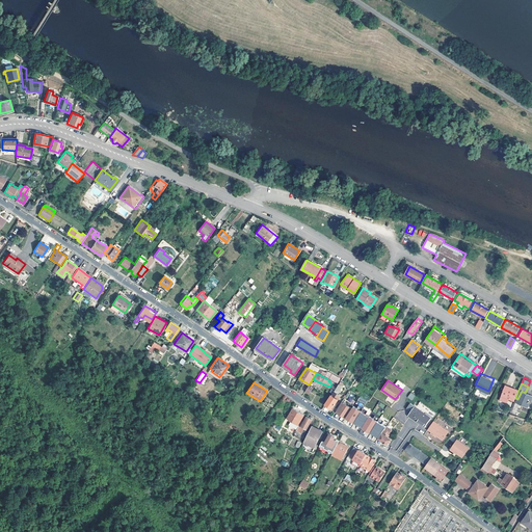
[(515,398),(519,390),(513,388),(512,390),(505,386),(501,393),(514,399),(515,398)]
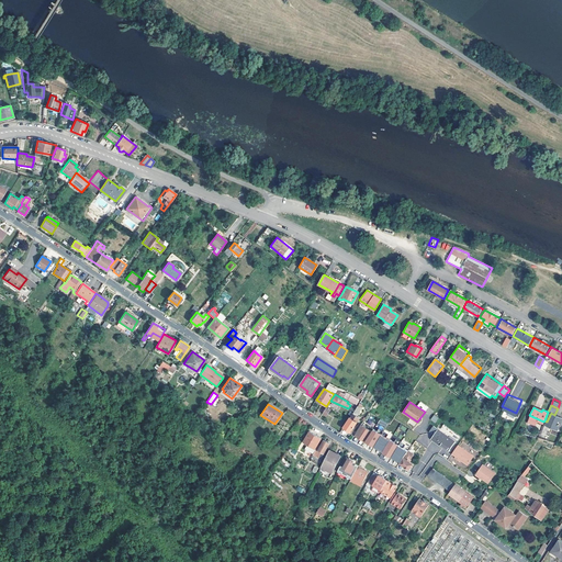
[(372,415),(369,413),(363,420),(367,423),(372,415)]
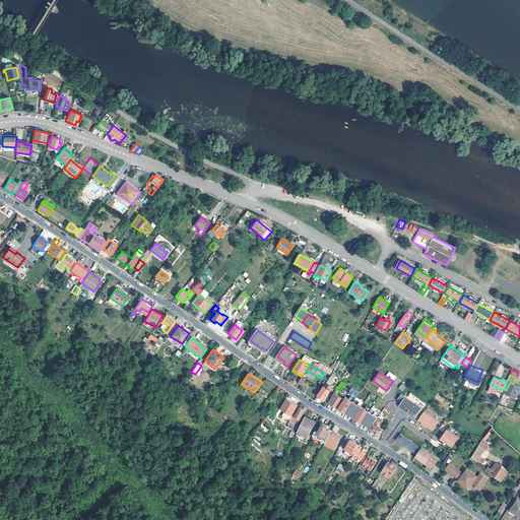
[(519,387),(513,384),(510,382),(506,390),(505,392),(515,397),(519,387)]
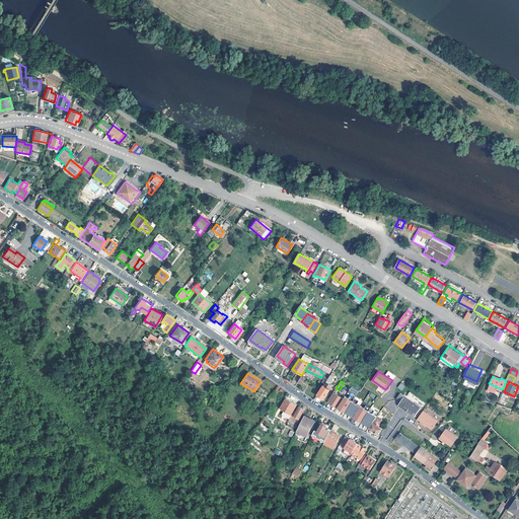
[(325,385),(323,384),(316,394),(322,398),(329,389),(324,386),(325,385)]
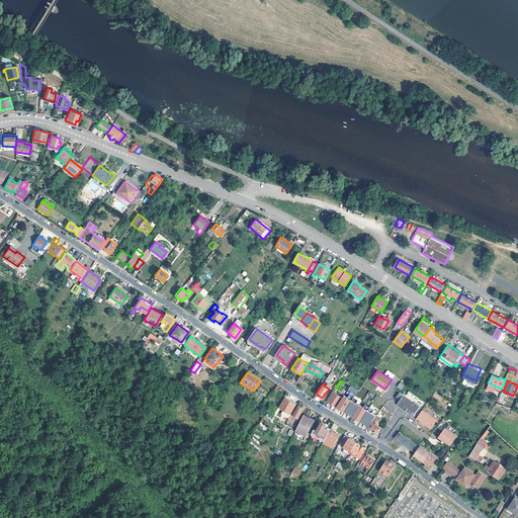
[(342,398),(334,393),(327,402),(336,407),(342,398)]
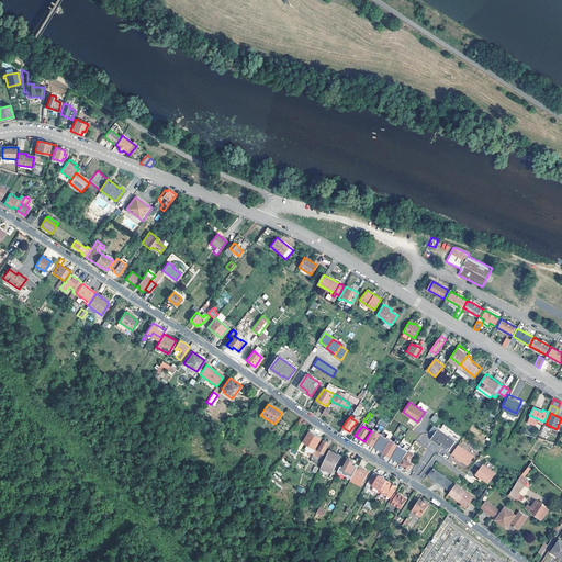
[(430,438),(448,451),(454,441),(434,426),(429,431),(433,435),(430,438)]
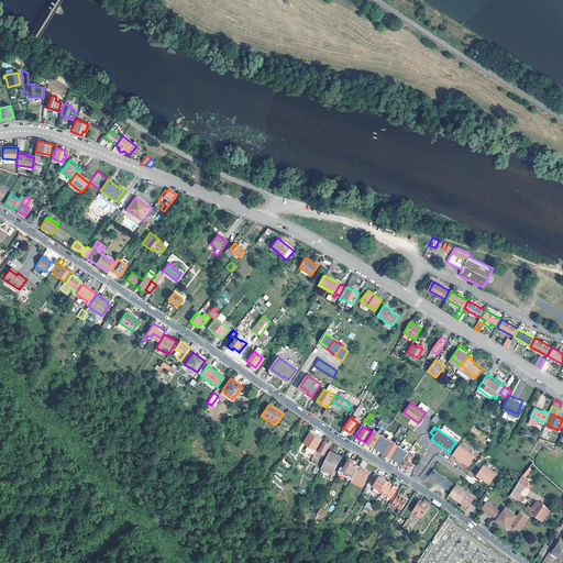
[(372,432),(365,442),(375,448),(382,435),(373,430),(372,432)]
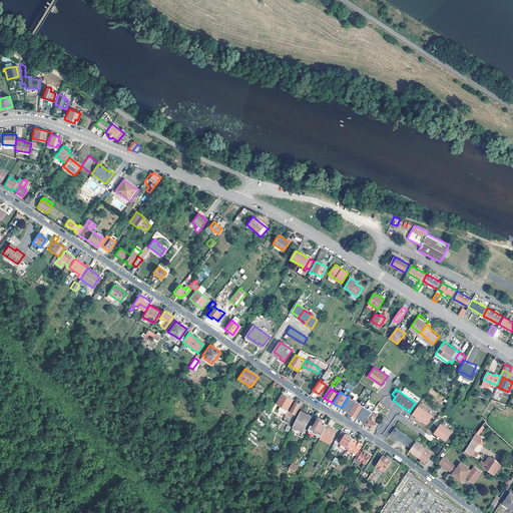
[(293,400),(282,394),(277,404),(281,406),(279,410),(286,414),(288,410),(293,400)]
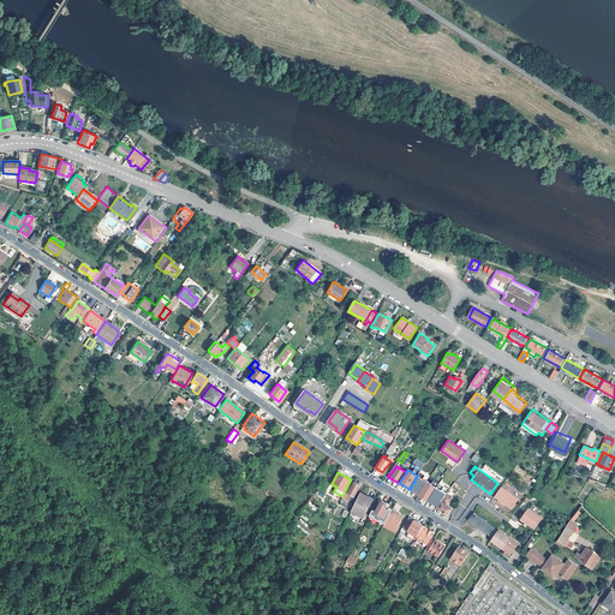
[(427,482),(417,476),(410,489),(419,495),(427,482)]
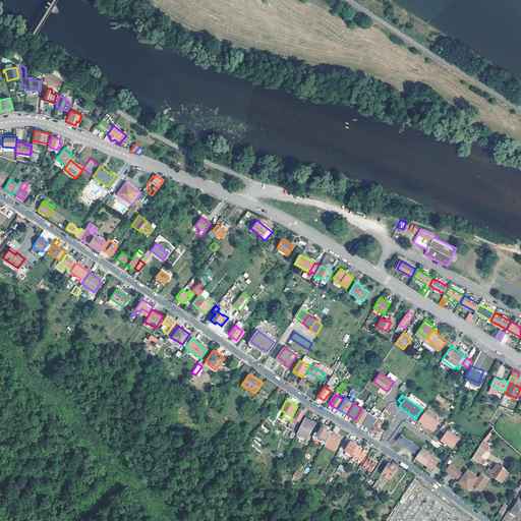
[(305,411),(300,408),(296,414),(294,413),(290,420),(289,422),(295,425),(298,420),(299,420),(305,411)]
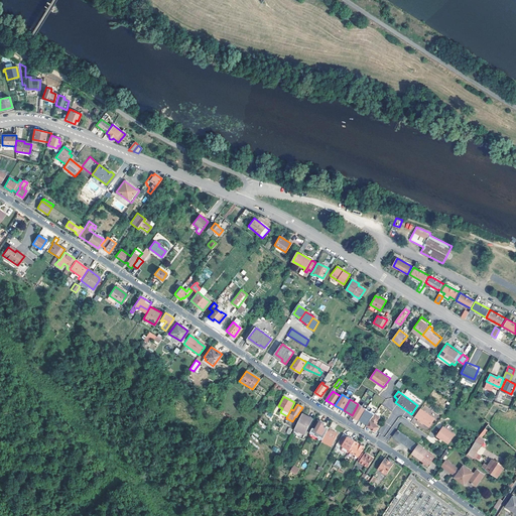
[(358,404),(352,415),(359,420),(366,409),(358,404)]
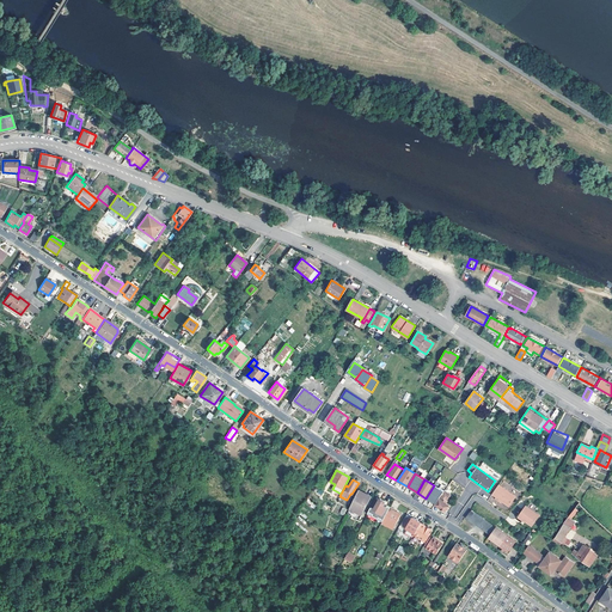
[(515,496),(499,483),(491,493),(509,506),(515,496)]
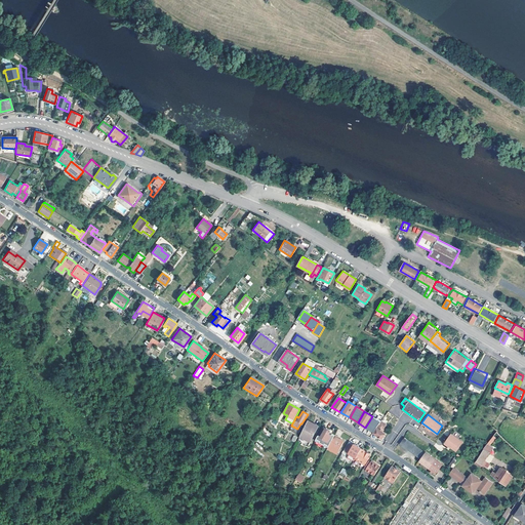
[(380,421),(372,416),(365,428),(373,432),(376,428),(380,421)]
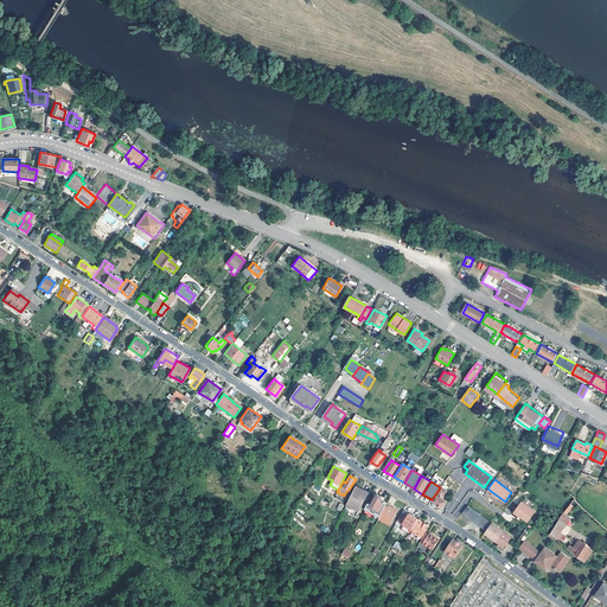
[(446,490),(441,486),(440,487),(435,494),(436,494),(432,500),(441,506),(445,502),(441,498),(443,497),(442,496),(446,490)]
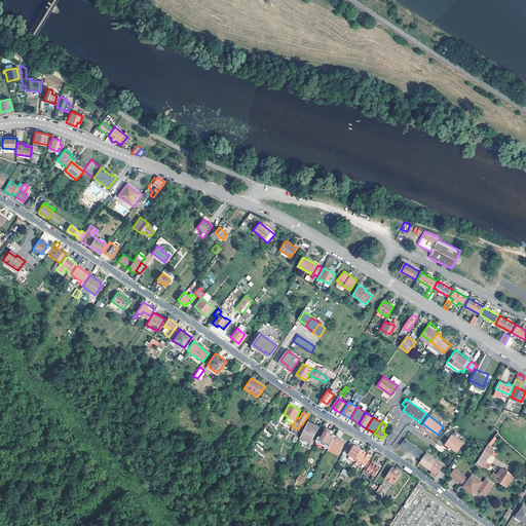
[(311,425),(307,423),(299,439),(309,444),(316,429),(310,426),(311,425)]
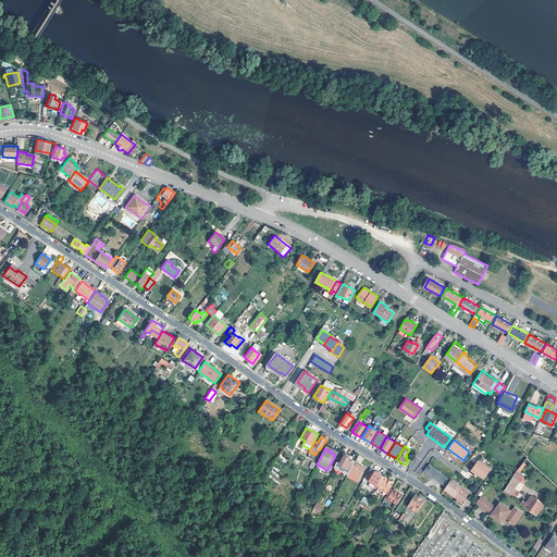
[(350,456),(345,454),(339,463),(336,462),(333,468),(347,474),(348,474),(354,462),(355,461),(351,459),(350,461),(348,460),(350,456)]
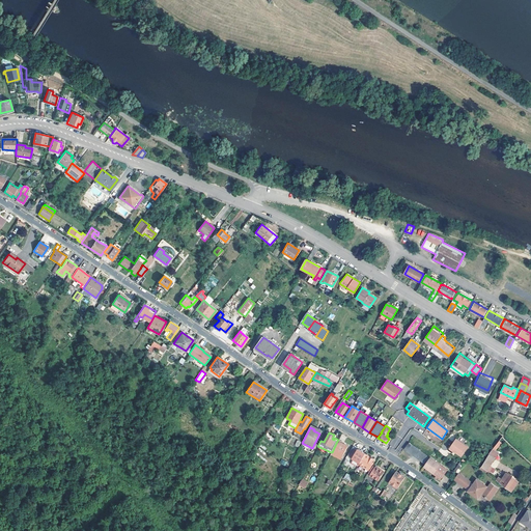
[(467,446),(455,439),(449,447),(460,455),(467,446)]
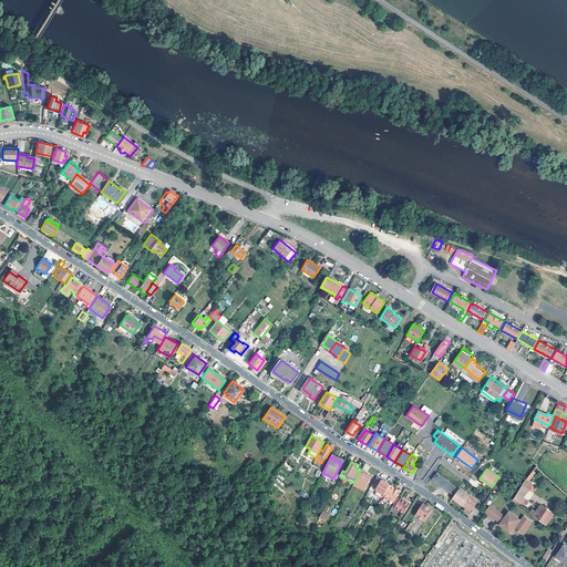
[(370,476),(360,471),(354,483),(353,483),(353,485),(363,490),(370,476)]
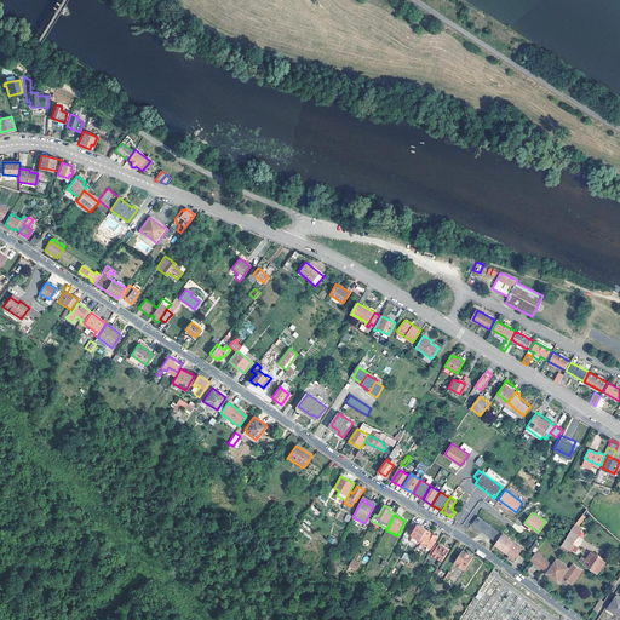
[(471,524),(495,543),(501,534),(477,516),(471,524)]
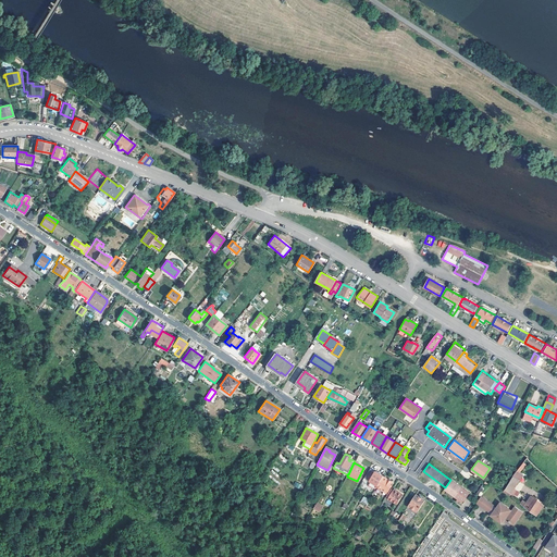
[(375,486),(382,475),(375,471),(374,472),(370,470),(364,478),(370,481),(367,486),(367,487),(369,489),(371,489),(373,490),(375,486)]
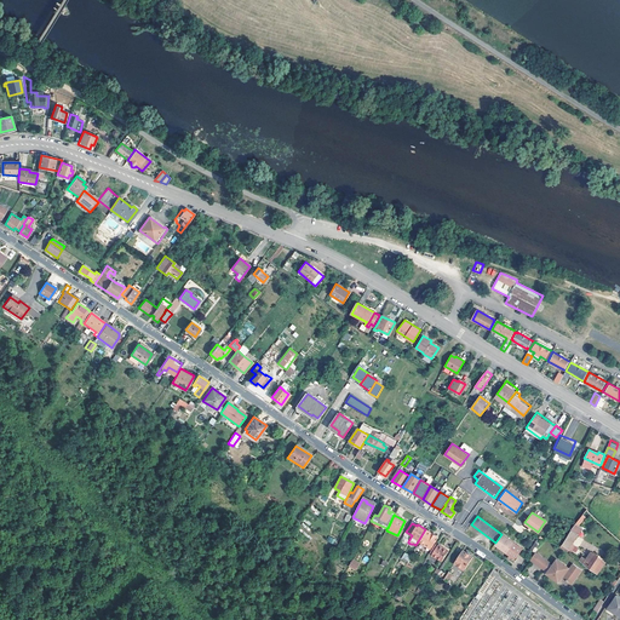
[(577,529),(574,527),(572,530),(572,532),(562,545),(563,547),(562,550),(567,552),(579,535),(574,533),(577,529)]
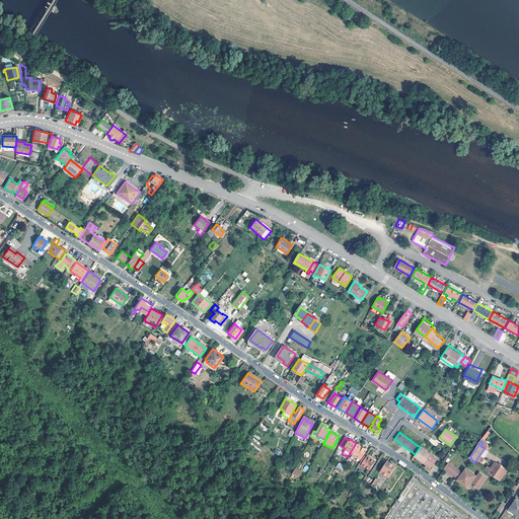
[(356,443),(350,453),(360,459),(364,454),(362,453),(365,448),(356,443)]
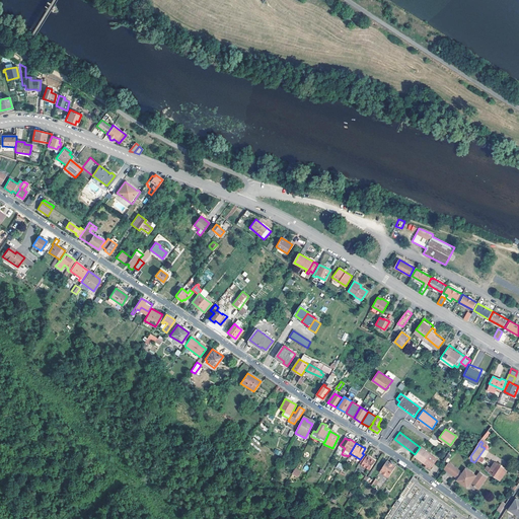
[(425,463),(431,454),(421,447),(420,447),(415,454),(414,455),(425,463)]
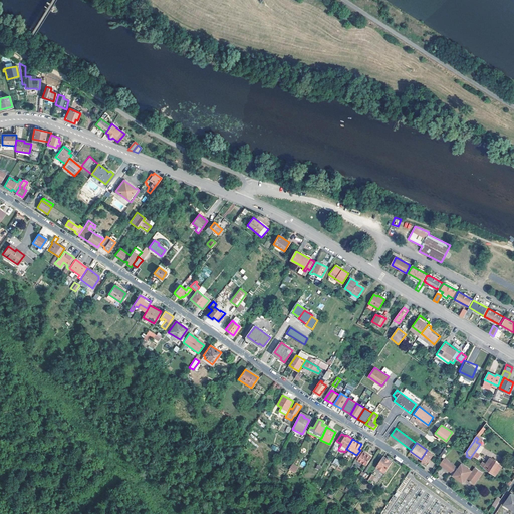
[(433,455),(427,450),(421,459),(427,464),(433,455)]
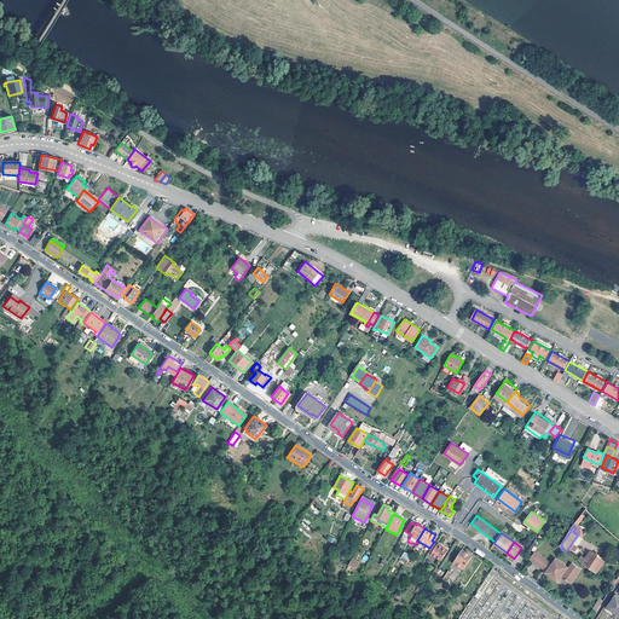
[(437,544),(434,543),(429,551),(431,553),(431,554),(440,560),(447,549),(441,545),(437,543),(437,544)]
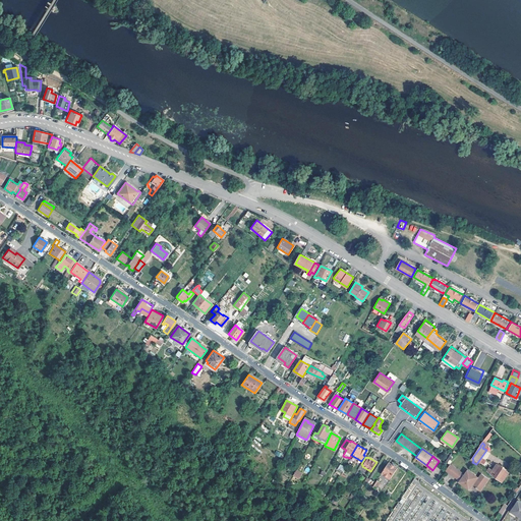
[(396,468),(388,462),(381,473),(390,478),(396,468)]
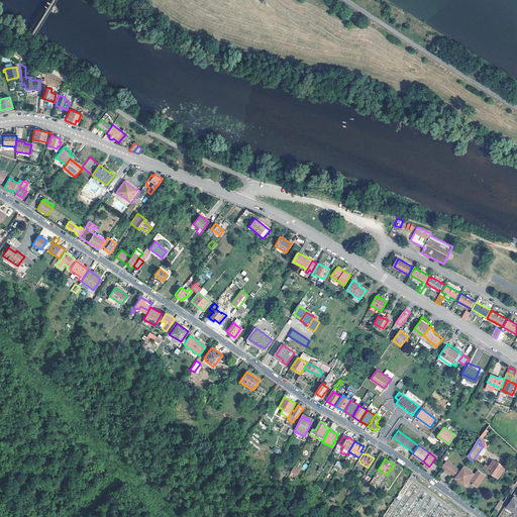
[(458,469),(449,461),(444,469),(454,476),(454,475),(460,480),(460,481),(466,484),(469,479),(470,480),(477,485),(485,473),(478,469),(473,475),(473,474),(473,473),(468,470),(469,469),(463,466),(459,471),(457,470),(458,469)]
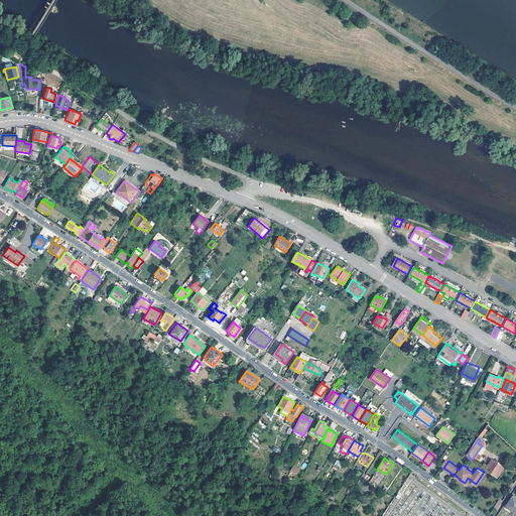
[(495,464),(491,461),(486,468),(484,466),(482,468),(497,478),(503,470),(500,467),(495,463),(495,464)]
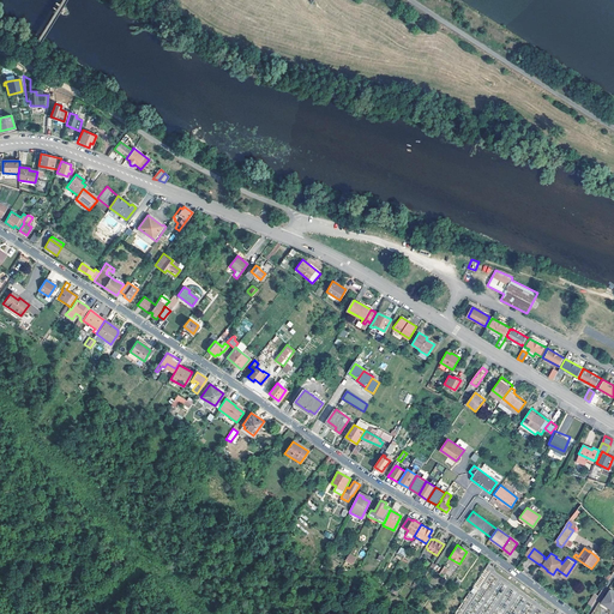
[(349,553),(344,561),(353,565),(357,558),(349,553)]
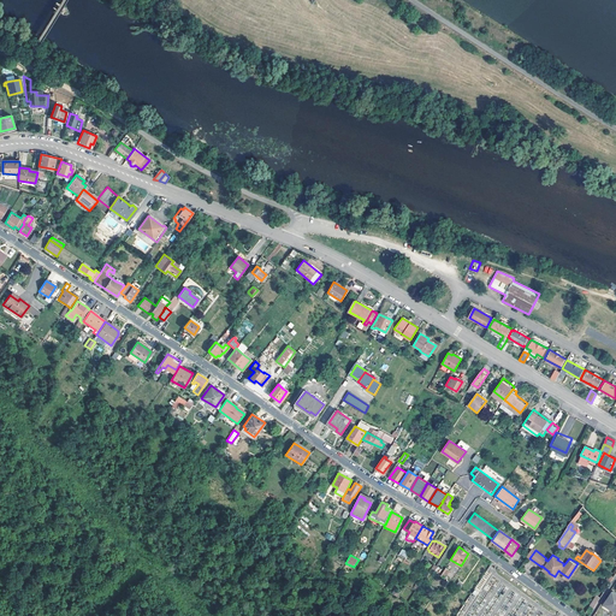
[(615,594),(612,592),(606,600),(605,599),(604,606),(611,611),(612,610),(615,611),(615,594)]
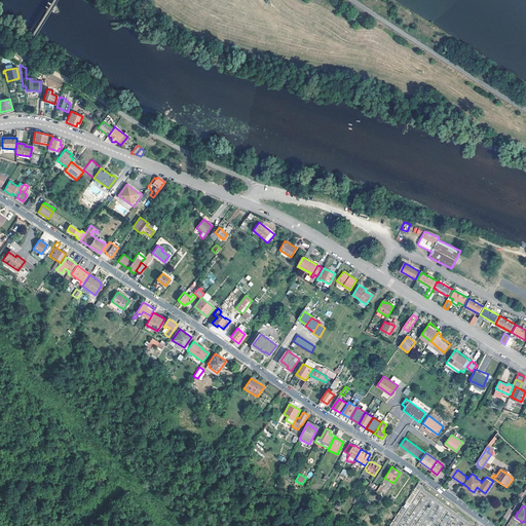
[(512,511),(509,509),(499,522),(502,525),(512,511)]
